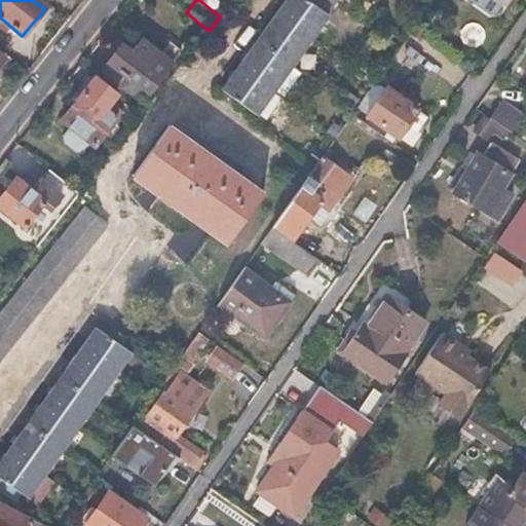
[(302,0),(301,1),(298,0),(289,0),(222,94),(257,119),(258,118),(273,96),(274,95),(293,69),(328,20),(325,17),(337,0),(302,0)]
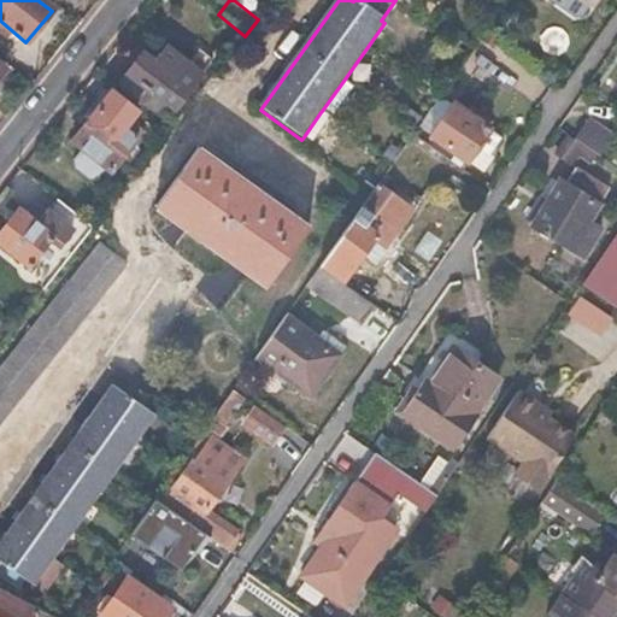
[(154,64),(142,56),(117,87),(171,130),(181,117),(174,111),(212,64),(199,52),(189,65),(168,48),(154,64)]
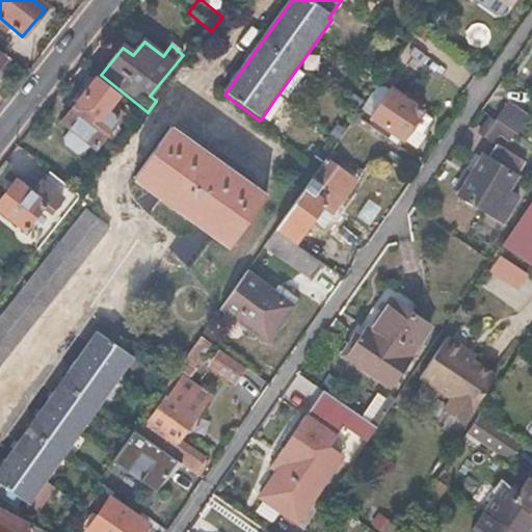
[(296,70),(277,96),(287,102),(304,77),(296,70)]
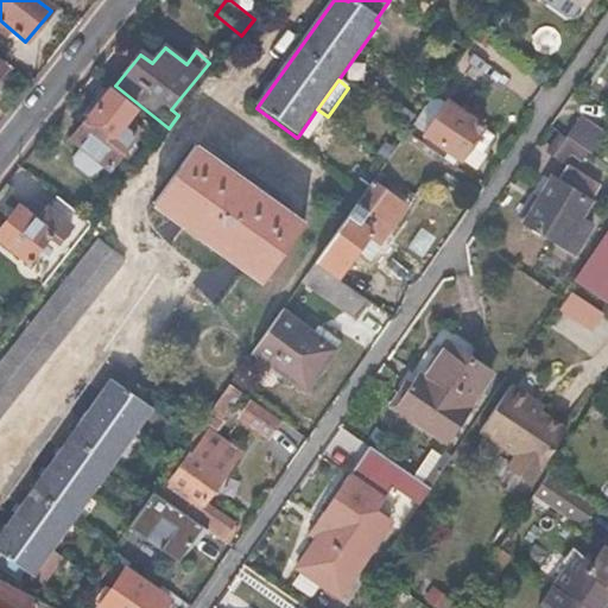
[(149,122),(111,92),(71,140),(109,172),(149,122)]
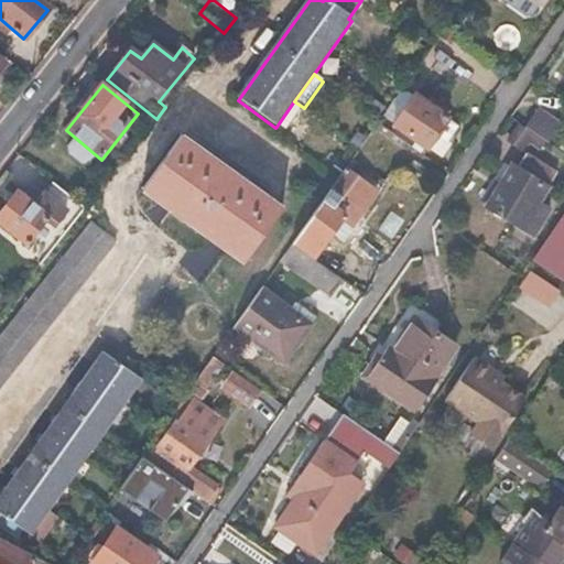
[(426,101),(413,93),(392,122),(426,147),(435,132),(446,140),(457,125),(446,117),(447,116),(444,114),(426,101)]
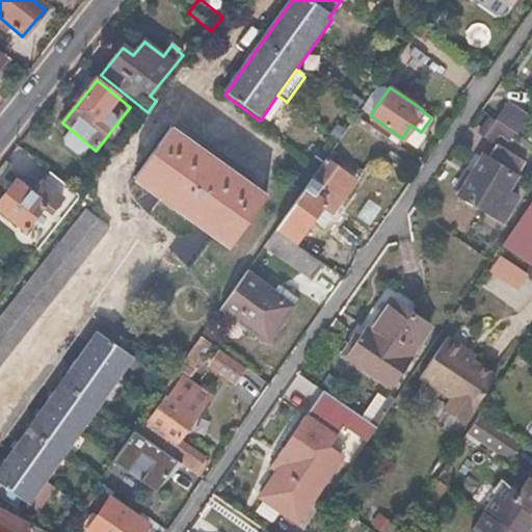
[(405,91),(402,96),(419,107),(422,103),(405,91)]
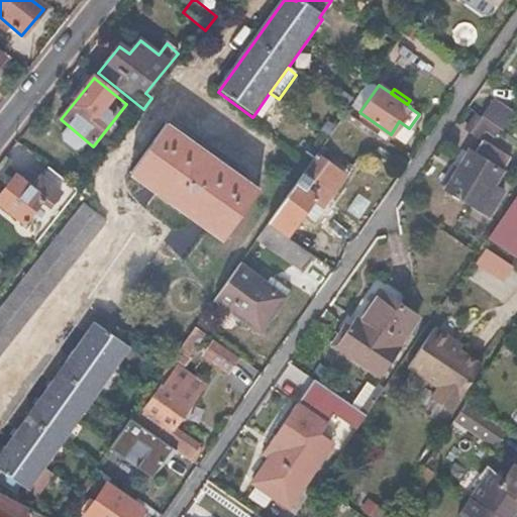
[(277,100),(269,94),(253,116),(262,121),(277,100)]
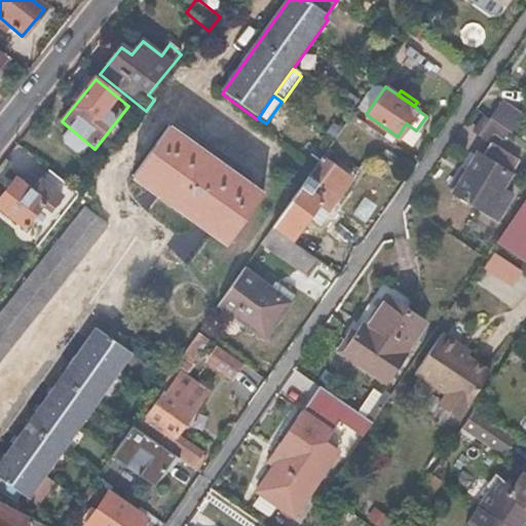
[(521,119),(496,103),(486,118),(511,136),(521,119)]
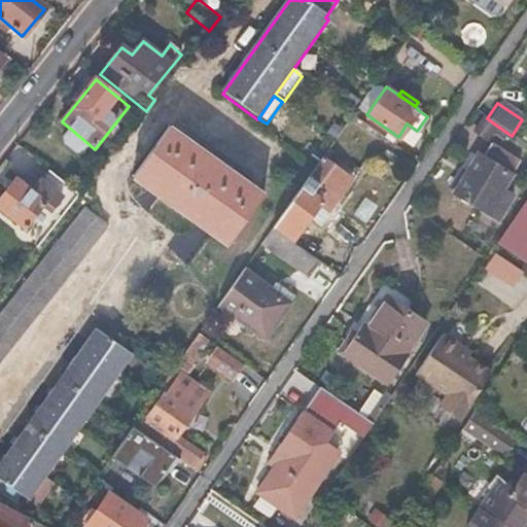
[(169,131),(131,181),(225,249),(262,197),(169,131)]
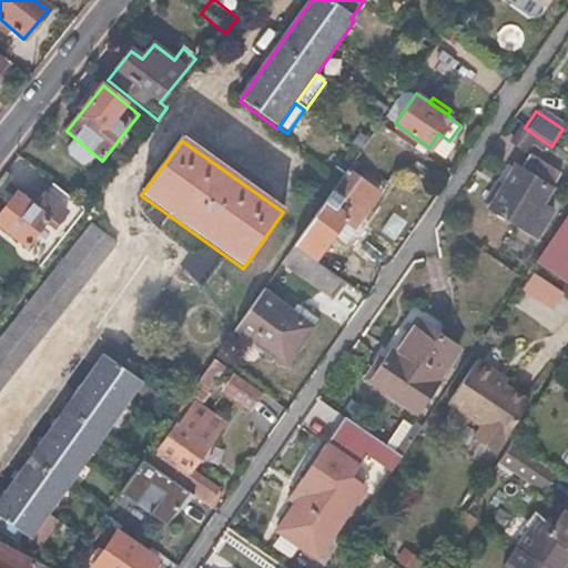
[(518,171),(517,170),(490,208),(537,239),(555,211),(540,202),(557,175),(528,155),(518,171)]
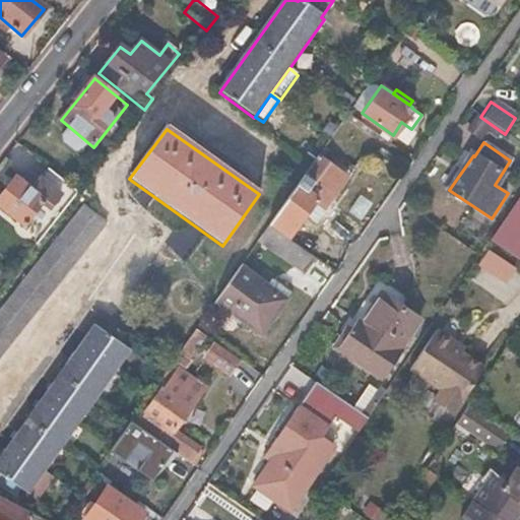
[(328,163),(319,156),(269,225),(290,241),(299,229),(296,228),(314,201),(316,199),(307,193),(328,163)]
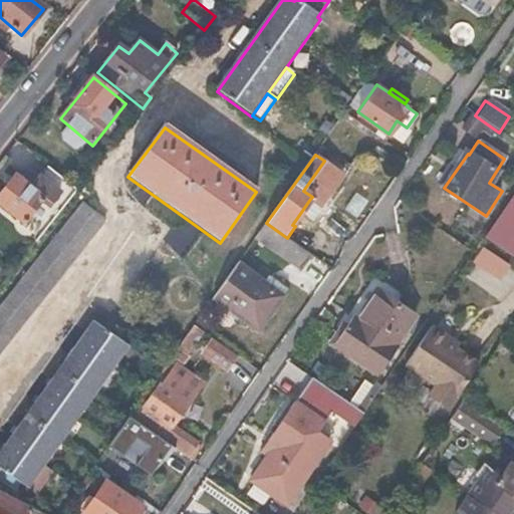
[(344,175),(324,161),(303,191),(312,197),(310,199),(322,207),(344,175)]
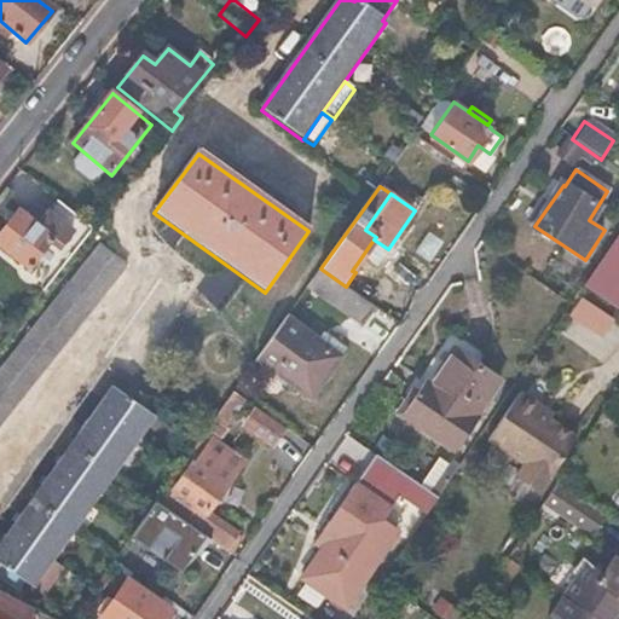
[(18,212),(0,233),(0,244),(28,267),(32,264),(39,268),(46,259),(61,271),(93,230),(59,202),(39,227),(18,212)]
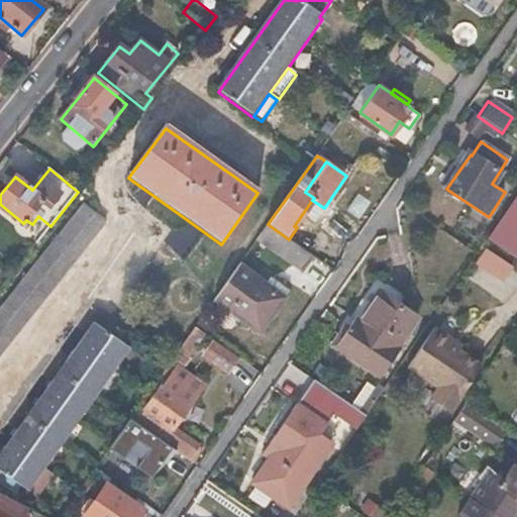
[(516,196),(489,239),(516,257),(516,196)]
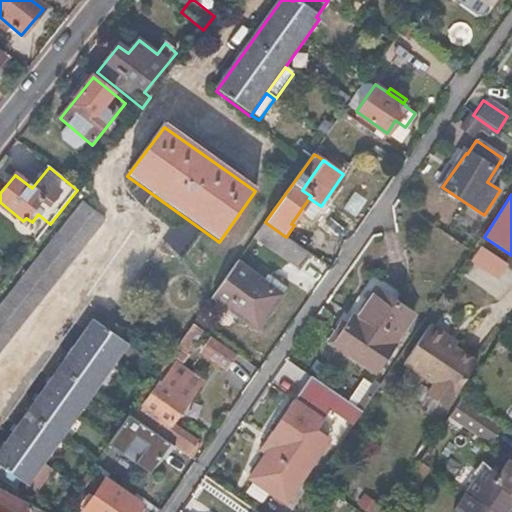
[(0,352),(104,221),(82,203),(0,307),(0,352)]
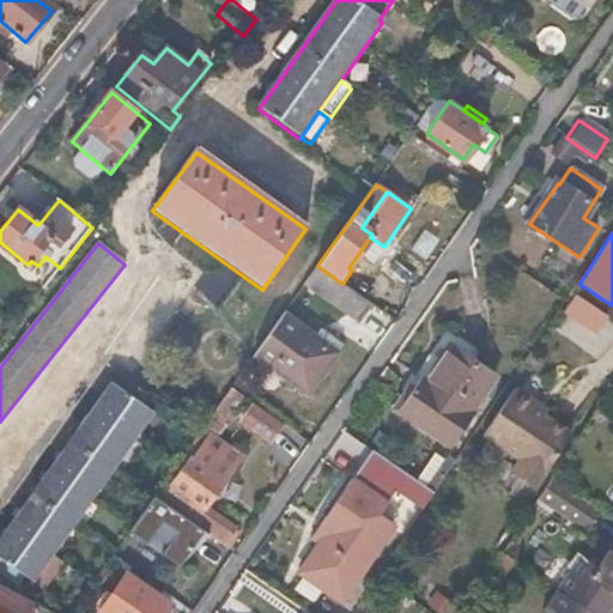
[(317,266),(305,285),(364,327),(377,308),(343,284),(317,266)]
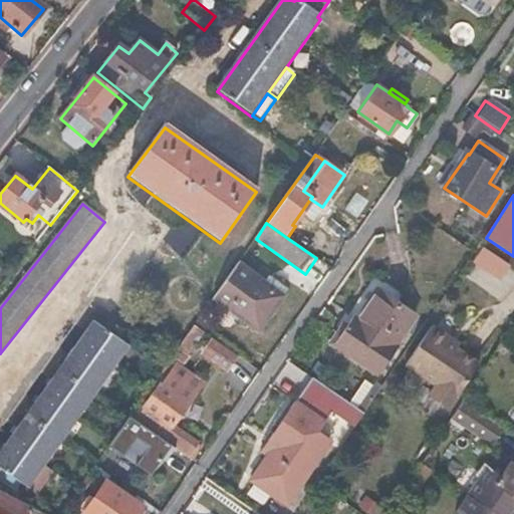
[(483,247),(471,264),(499,283),(511,267),(483,247)]
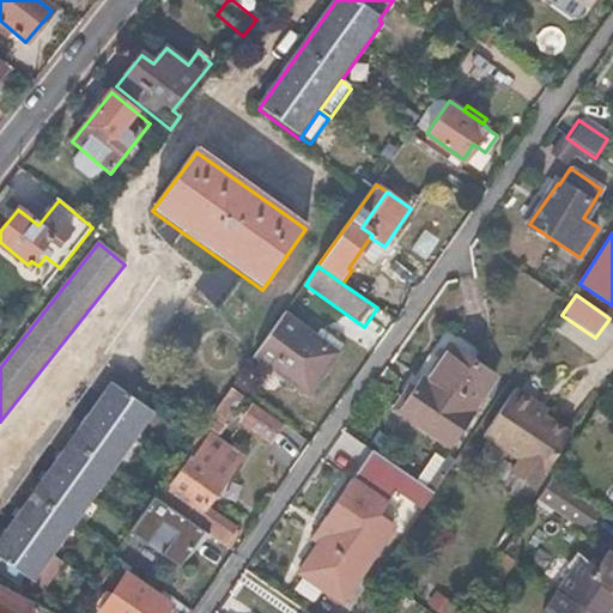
[(337,352),(284,314),(255,354),(308,393),(337,352)]
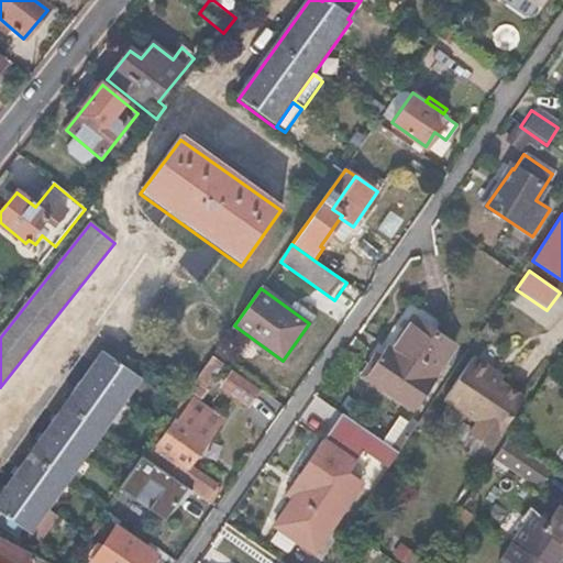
[(379,348),(384,351),(366,377),(411,409),(454,348),(434,334),(441,324),(410,302),(379,348)]
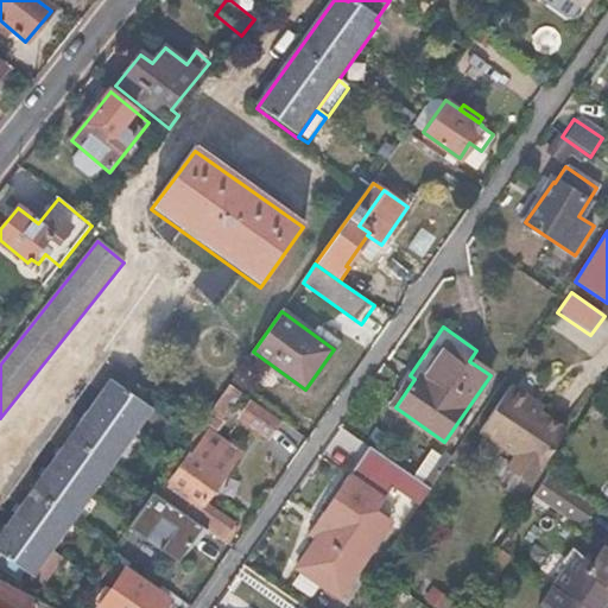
[(152,406),(113,378),(0,534),(0,551),(31,576),(152,406)]
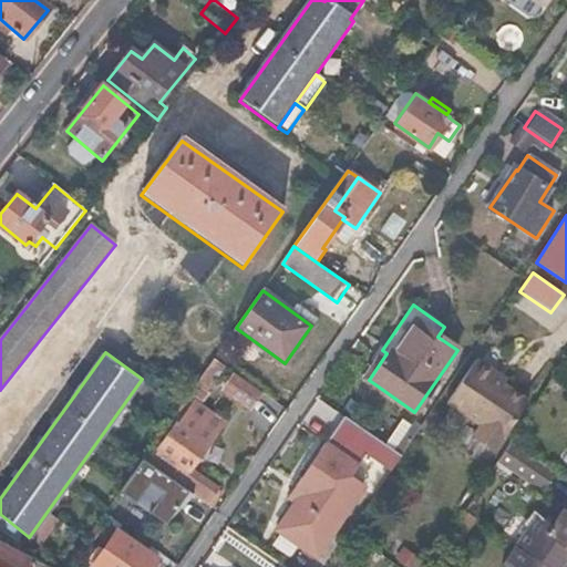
[(495,377),(476,363),(447,406),(480,428),(472,440),(493,455),(527,404),(502,388),(492,381),(495,377)]
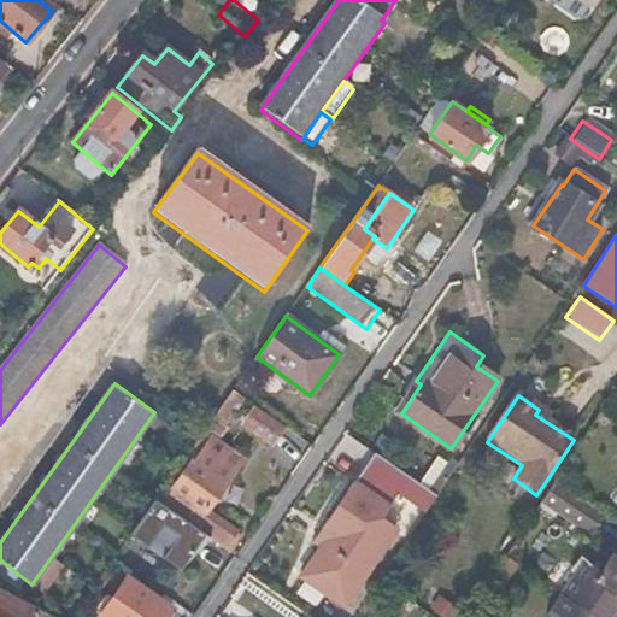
[(252,407),(238,429),(271,451),(286,430),(252,407)]
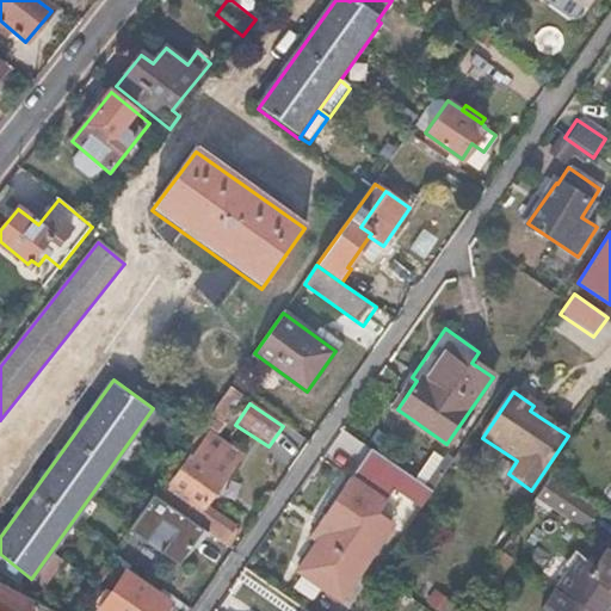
[(534,406),(530,411),(541,418),(544,412),(534,406)]
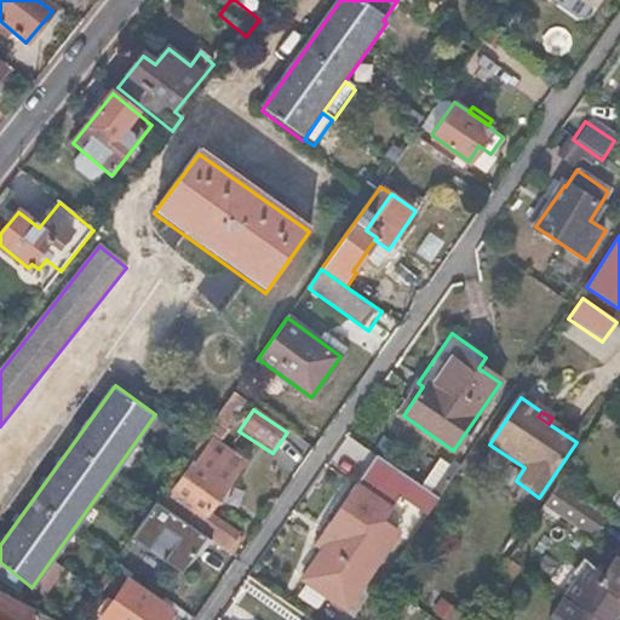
[(183,465),(191,471),(164,506),(181,518),(228,552),(240,535),(210,514),(245,461),(212,440),(210,443),(202,438),(183,465)]
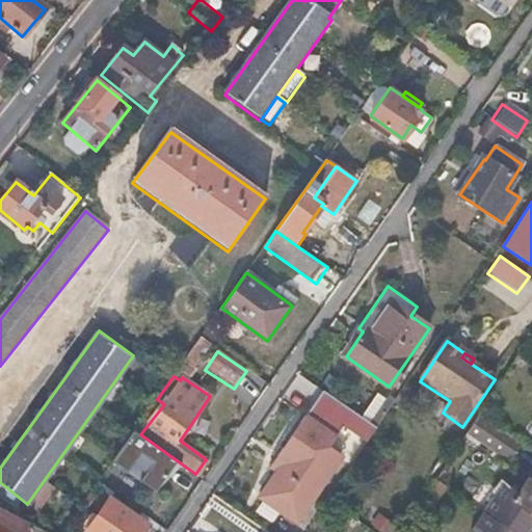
[(375,429),(321,391),(269,468),(277,474),(261,498),(297,524),(342,459),(327,449),(343,427),(366,443),(375,429)]
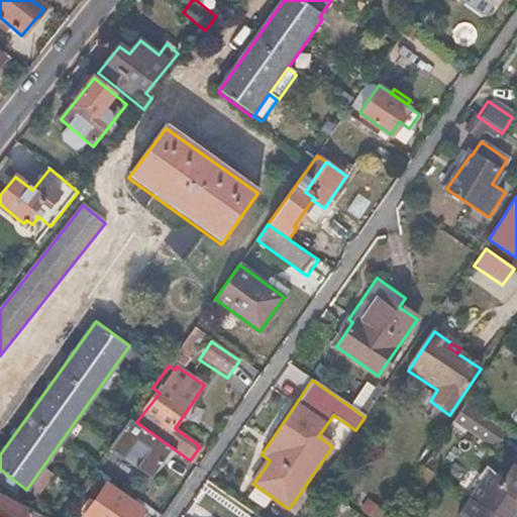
[(466,405),(453,422),(496,449),(507,433),(466,405)]
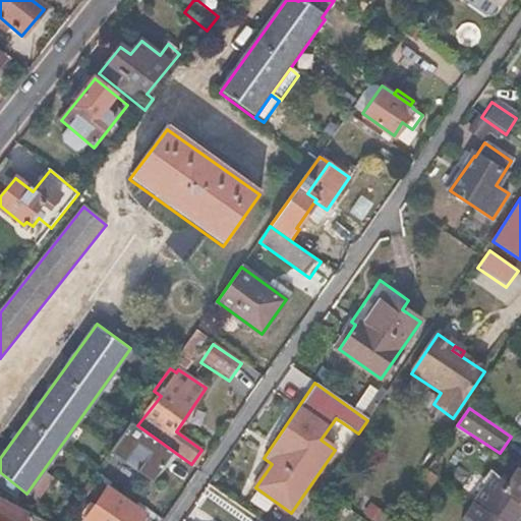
[(137,425),(131,421),(115,446),(134,460),(152,436),(137,425)]
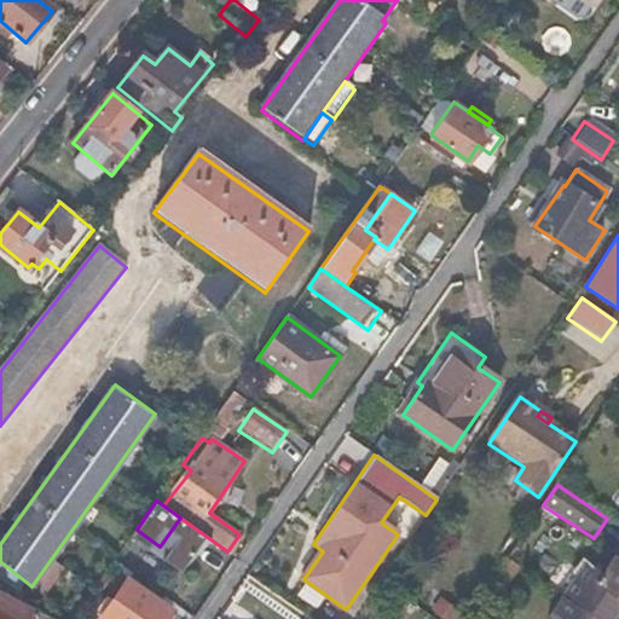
[(605,576),(588,565),(565,599),(595,618),(618,618),(618,562),(615,560),(605,576)]
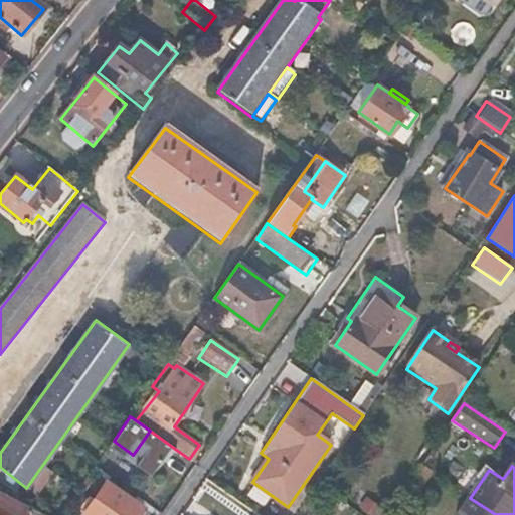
[(83,514),(84,514),(137,514),(143,507),(107,481),(83,514)]
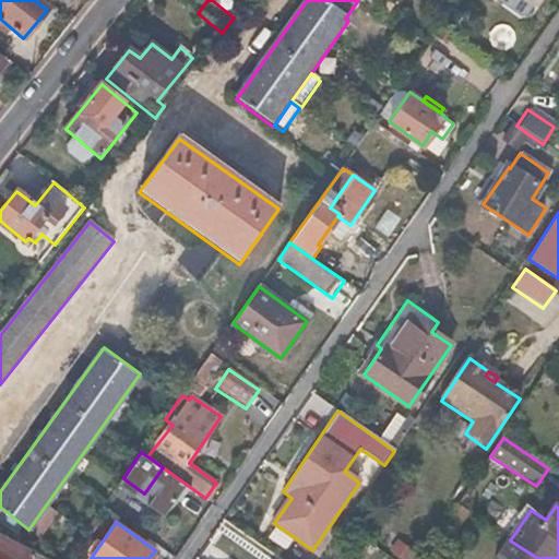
[(0,533),(0,558),(27,558),(33,550),(0,533)]
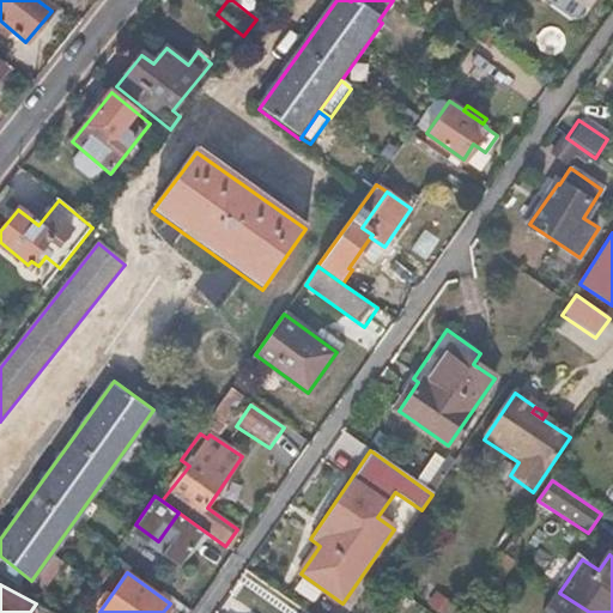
[(545,612),(589,612),(559,593),(545,612)]
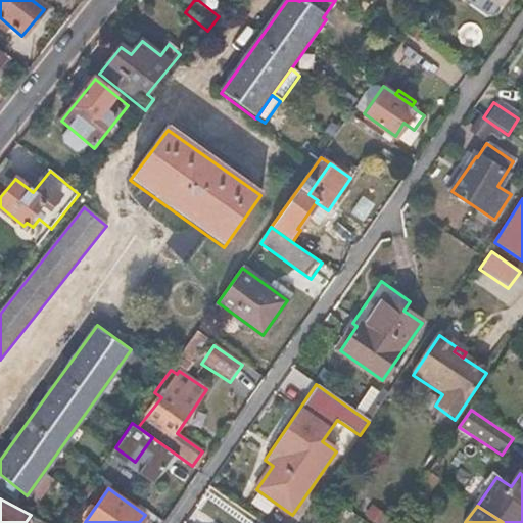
[(211,522),(194,511),(186,522),(211,522)]
